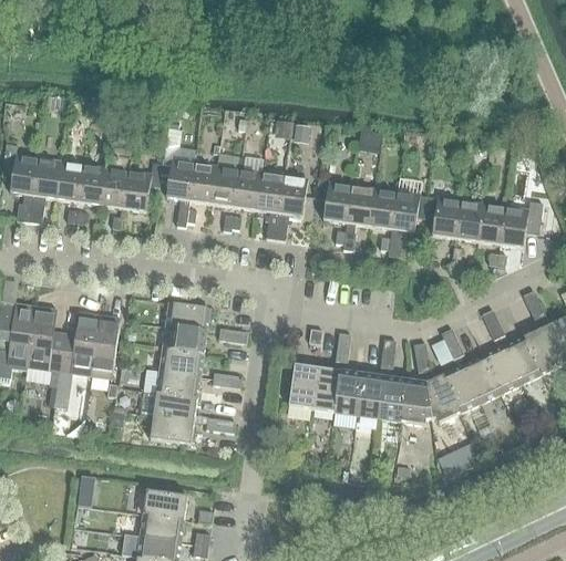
[(48,94),(45,108),(67,112),(69,97),(48,94)]
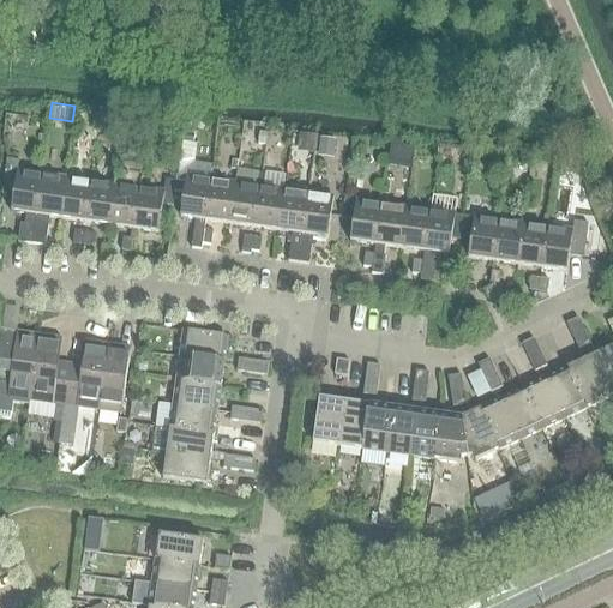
[(102,112),(101,120),(118,122),(119,114),(102,112)]
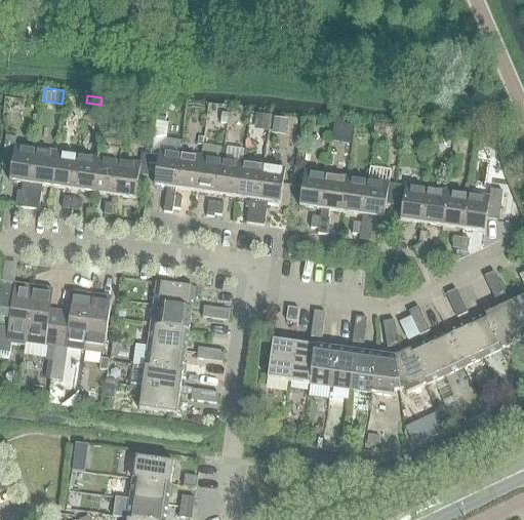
[(227,120),(228,110),(222,110),(219,119),(227,120)]
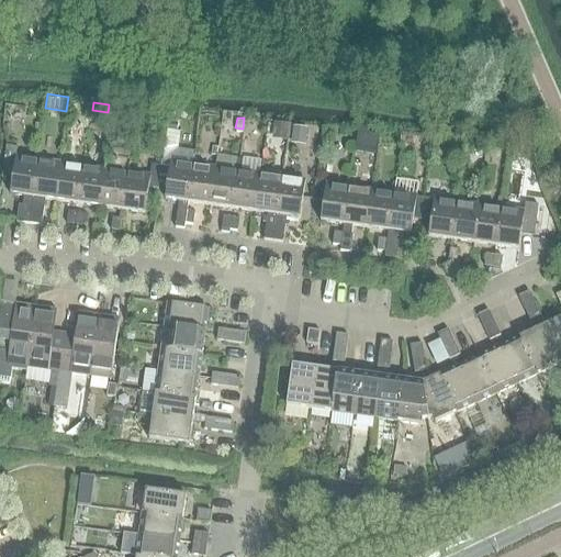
[(289,120),(275,119),(272,134),(287,135),(289,120)]
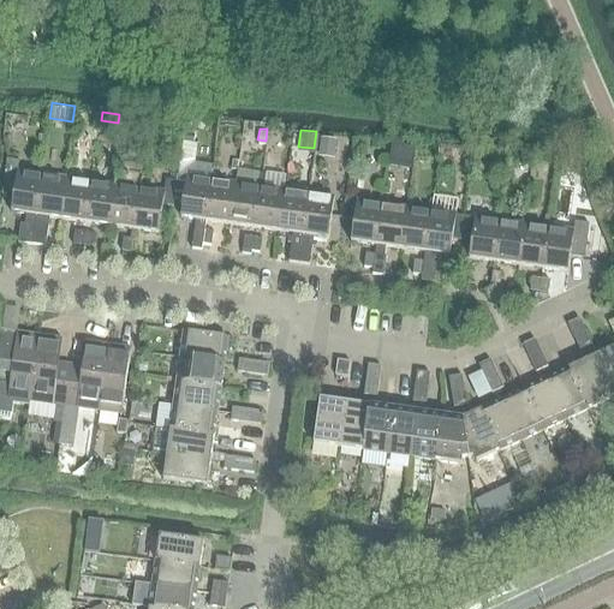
[(321,133),(320,151),(334,153),(335,136),(321,133)]
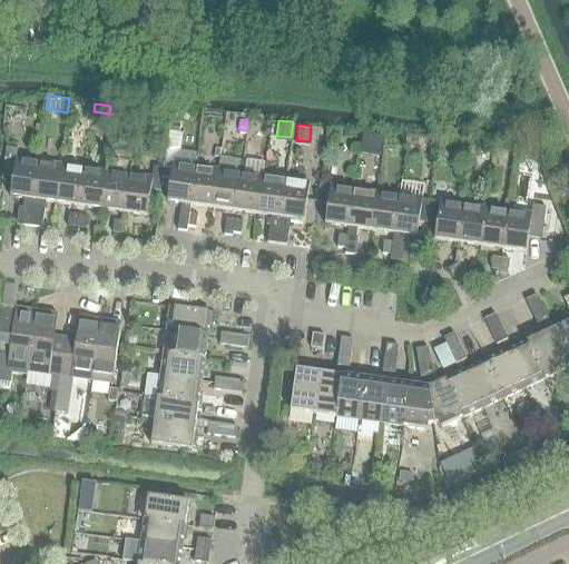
[(364,125),(360,148),(380,152),(383,132),(375,131),(376,127),(364,125)]
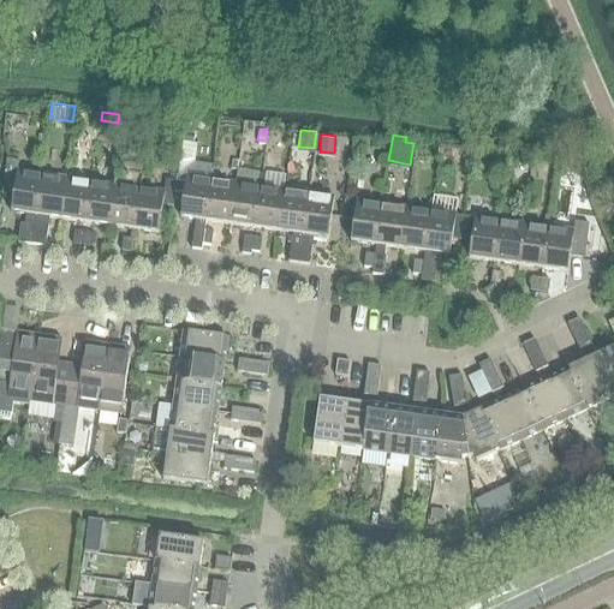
[(17,155),(6,154),(1,190),(12,191),(17,155)]
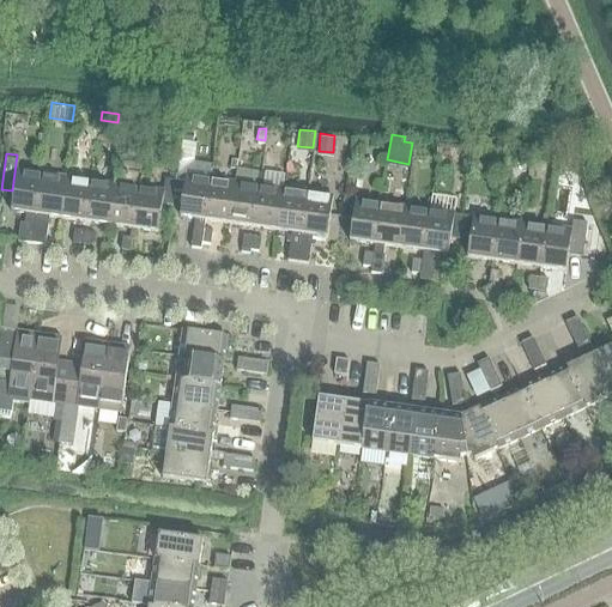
[(35,222),(37,211),(42,170),(17,167),(12,207),(25,210),(24,219),(20,218),(17,237),(32,240),(32,234),(35,222)]
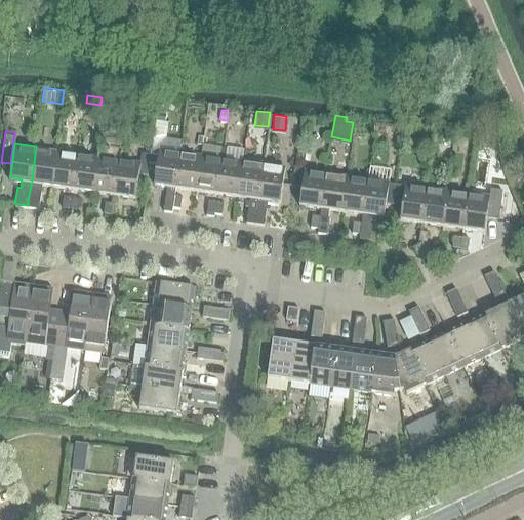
[(114,193),(119,157),(120,148),(99,145),(98,154),(93,190),(114,193)]
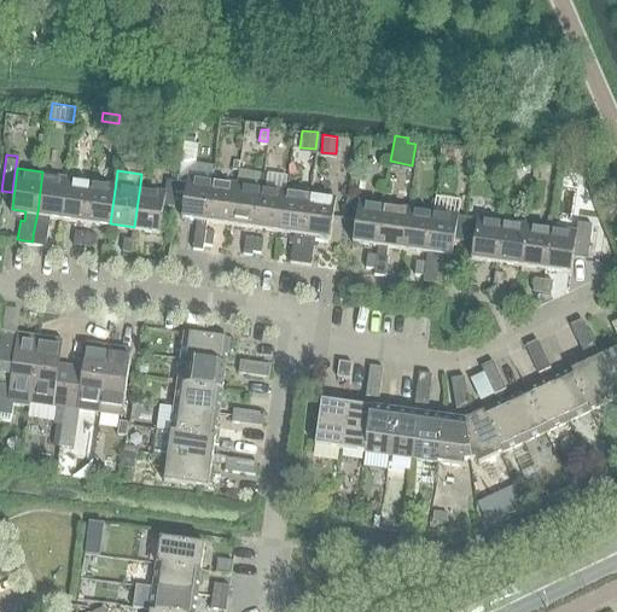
[(47,215),(62,216),(68,175),(42,172),(38,213),(47,215)]
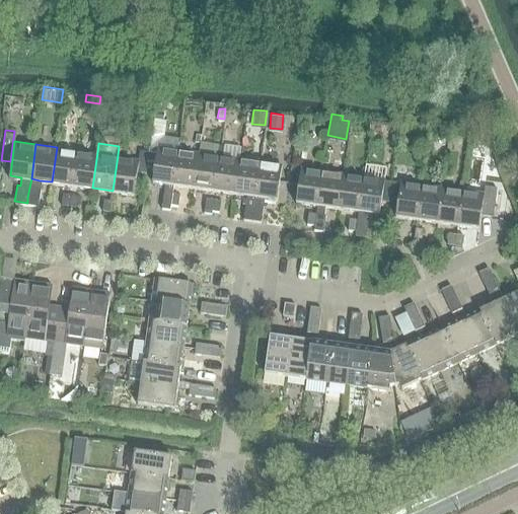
[(140,162),(154,164),(157,145),(148,144),(148,148),(139,147),(138,158),(141,158),(140,162)]
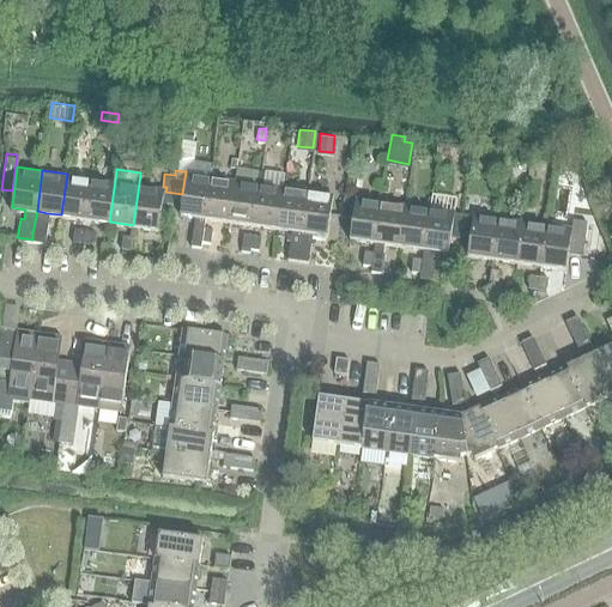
[(204,226),(205,217),(211,175),(186,171),(180,213),(197,216),(192,243),(201,244),(201,240),(204,226)]
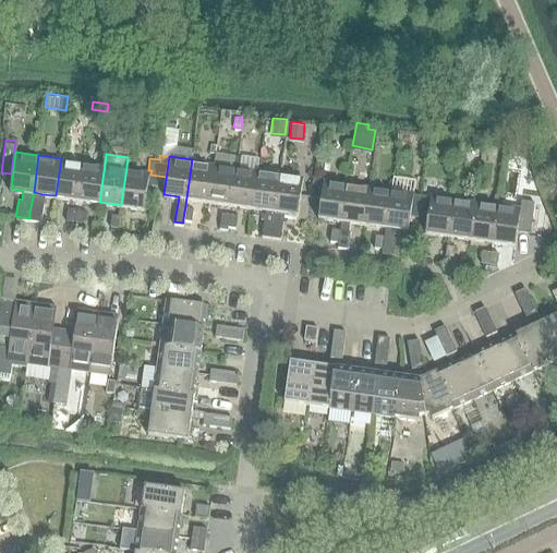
[(56,195),(77,199),(83,161),(61,158),(56,195)]
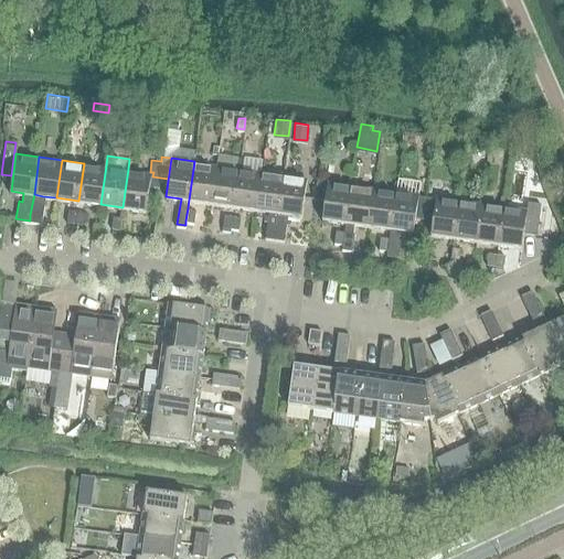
[(189,200),(212,203),(216,164),(194,161),(189,200)]
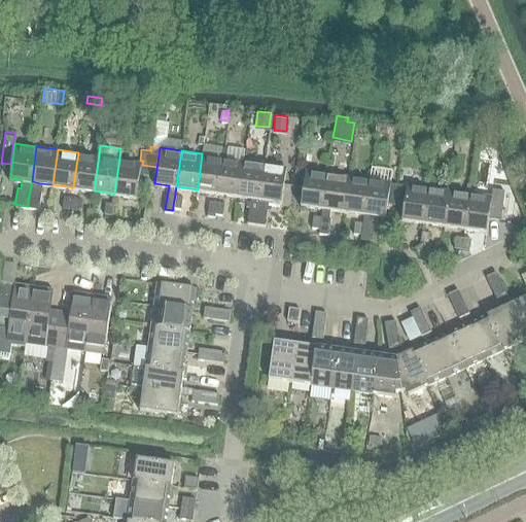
[(99,154),(78,152),(73,187),(94,190),(99,154)]
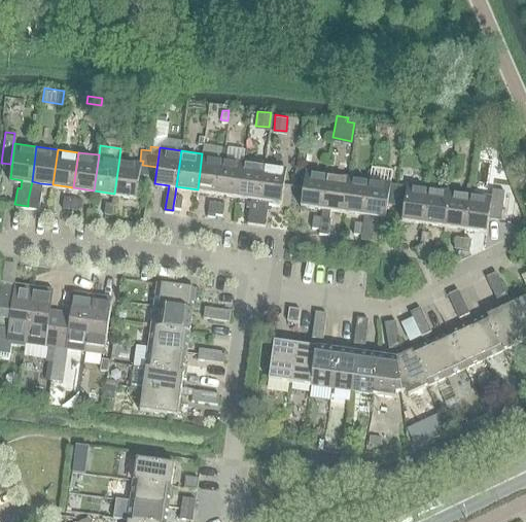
[(198,189),(218,192),(223,157),(202,153),(198,189)]
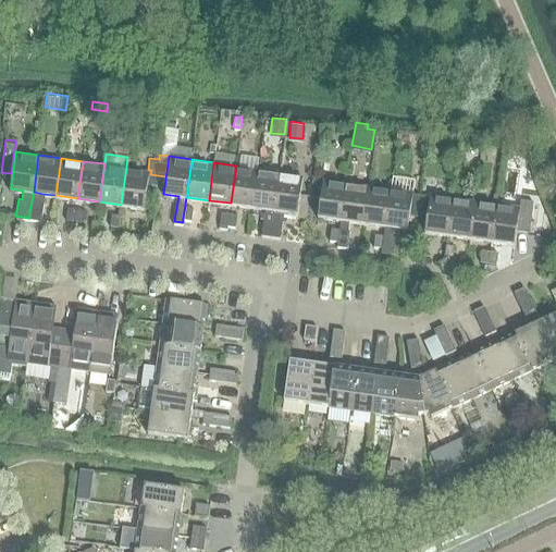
[(258,169),(236,166),(231,203),(252,206),(258,169)]
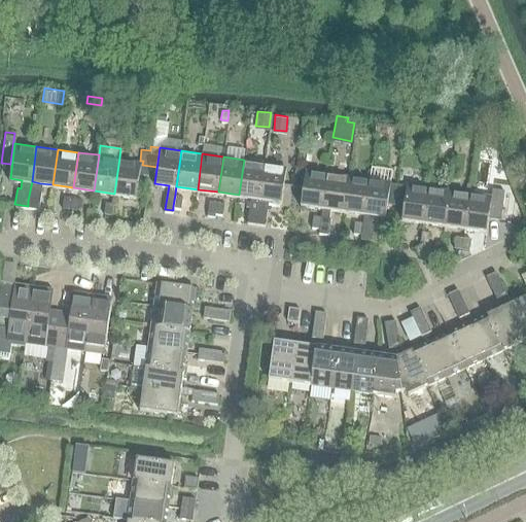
[(141,161),(119,158),(114,194),(136,197),(141,161)]
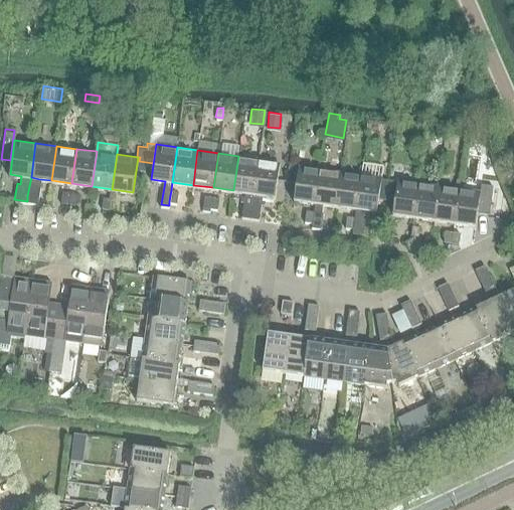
[(233,190),(253,193),(259,159),(238,156),(233,190)]
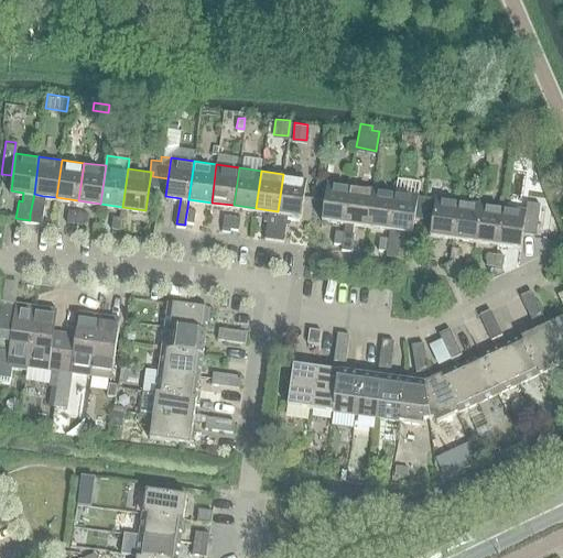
[(306,177),(283,174),(278,211),(301,215),(306,177)]
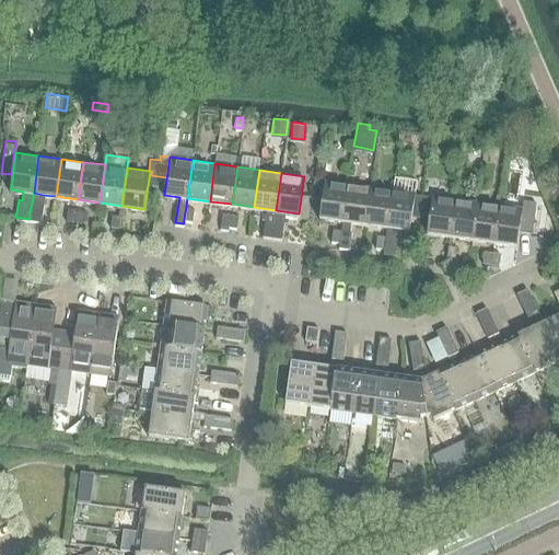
[(319,217),(342,220),(348,182),(325,178),(319,217)]
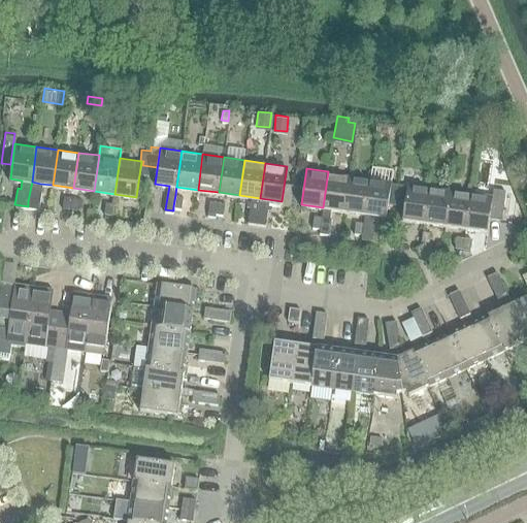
[(349,174),(328,171),(323,207),(322,215),(315,214),(313,224),(321,225),(320,230),(330,231),(332,219),(330,218),(331,208),(343,209),(349,174)]
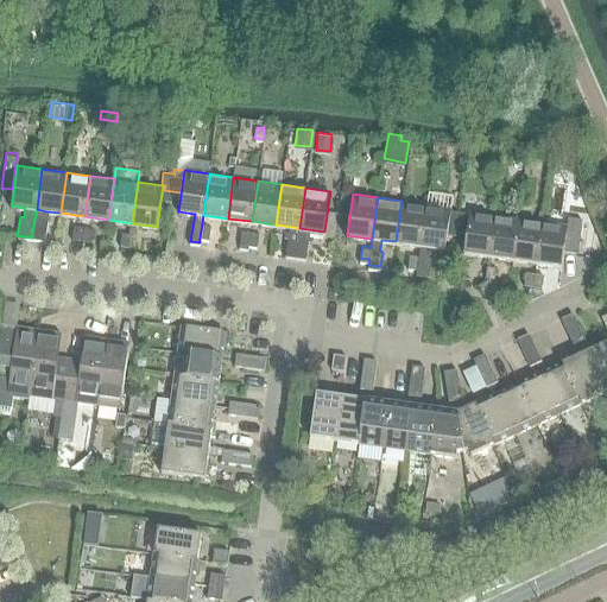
[(396,241),(419,245),(425,204),(402,201),(396,241)]
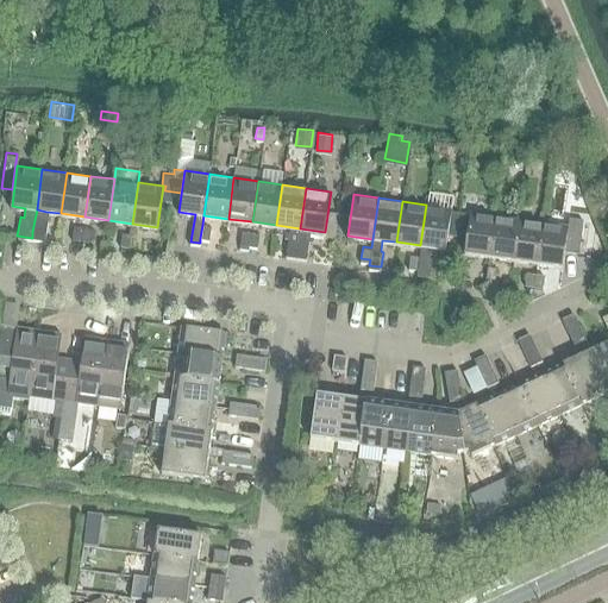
[(447,232),(457,233),(461,211),(451,209),(451,208),(426,205),(420,245),(419,255),(412,255),(411,265),(418,267),(417,274),(428,276),(431,257),(428,257),(431,247),(445,249),(447,232)]
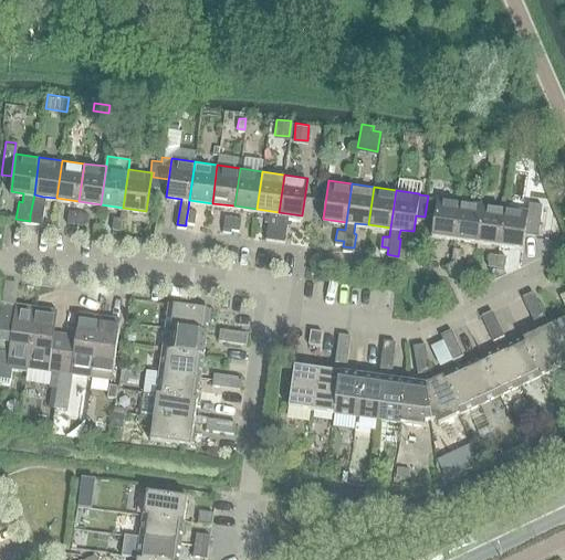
[(41,205),(43,197),(34,194),(32,204),(30,215),(30,221),(41,222),(43,205),(41,205)]
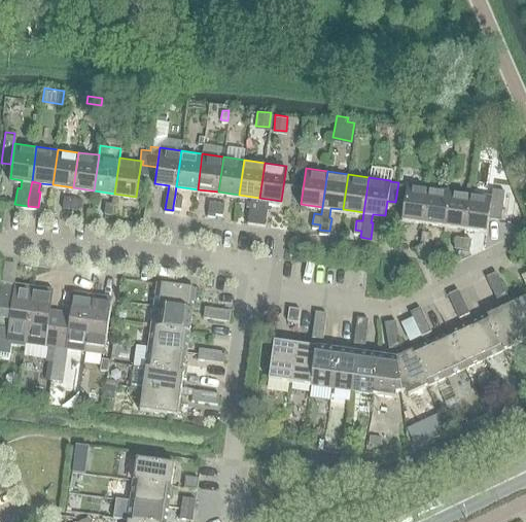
[(407,182),(406,183),(398,182),(395,202),(404,204),(401,217),(423,220),(428,185),(407,182)]
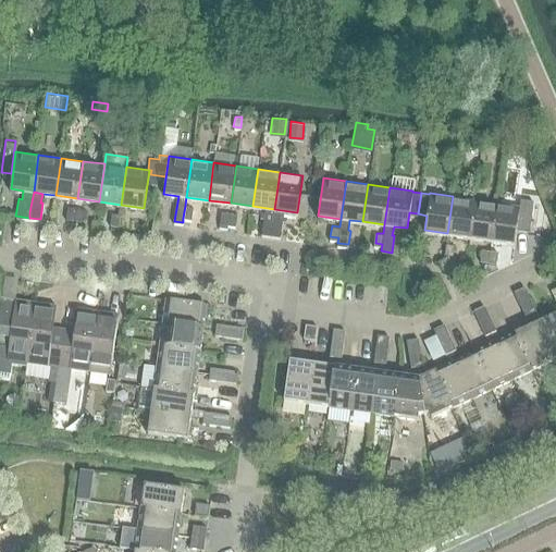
[(469,236),(474,199),(453,196),(447,233),(469,236)]
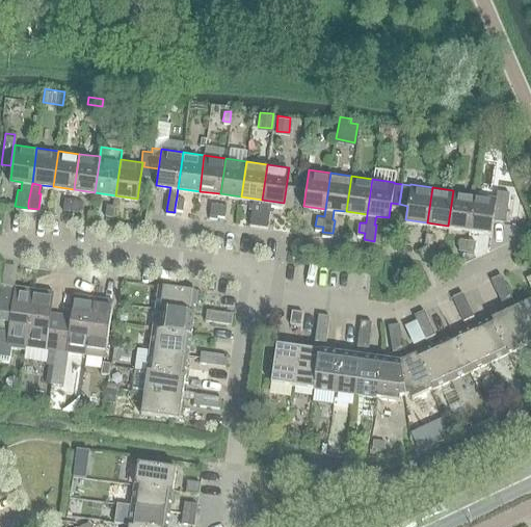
[(505,218),(509,190),(497,188),(496,195),(474,192),(469,229),(490,232),(493,216),(505,218)]
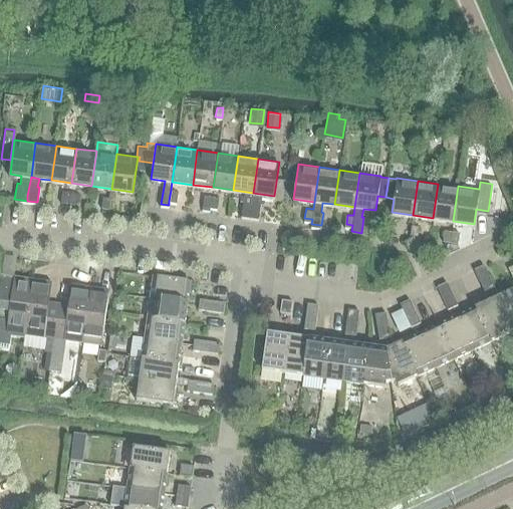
[(433,218),(453,221),(458,186),(438,184),(433,218)]
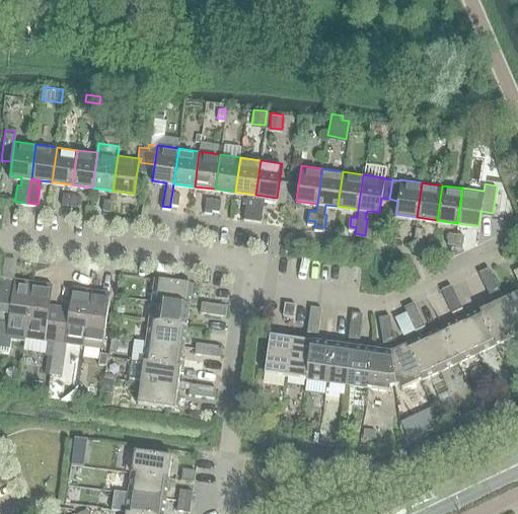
[(62,203),(69,204),(71,193),(63,192),(62,203)]
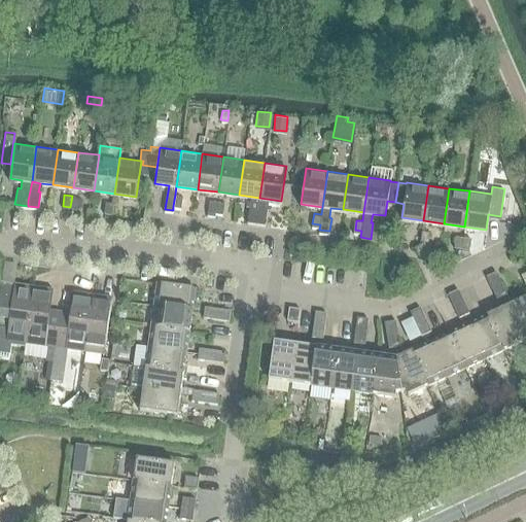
[(182,196),(175,195),(173,206),(181,207),(182,196)]
